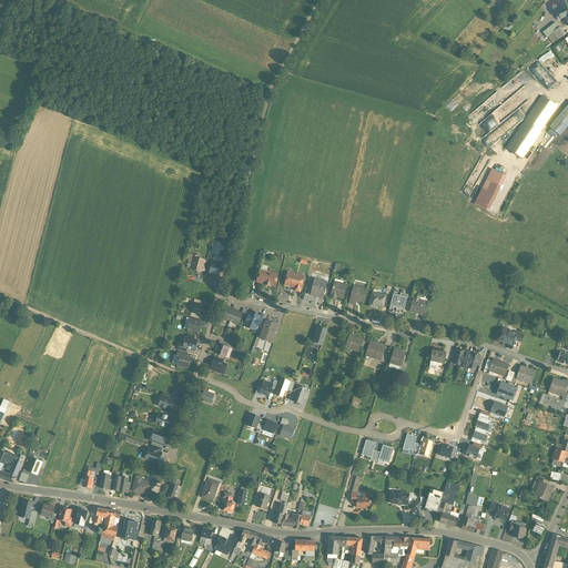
[(558,9),(567,4),(567,0),(555,0),(555,1),(556,4),(551,7),(554,11),(558,9)]
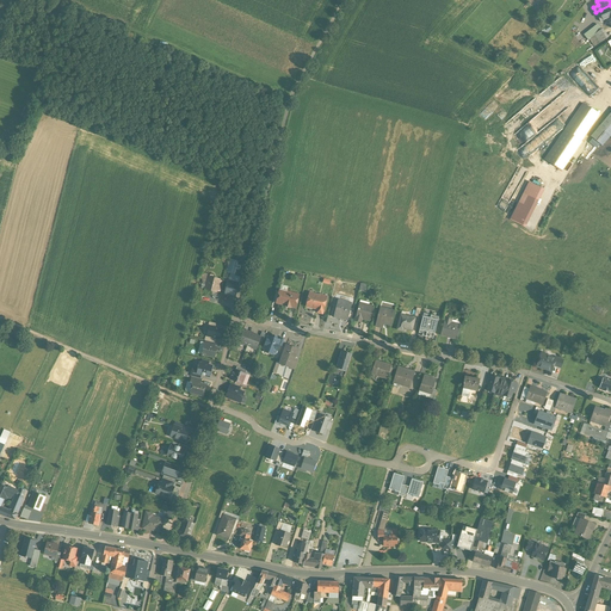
[(600,10),(596,12),(600,22),(605,19),(608,25),(610,23),(610,22),(610,5),(600,10)]
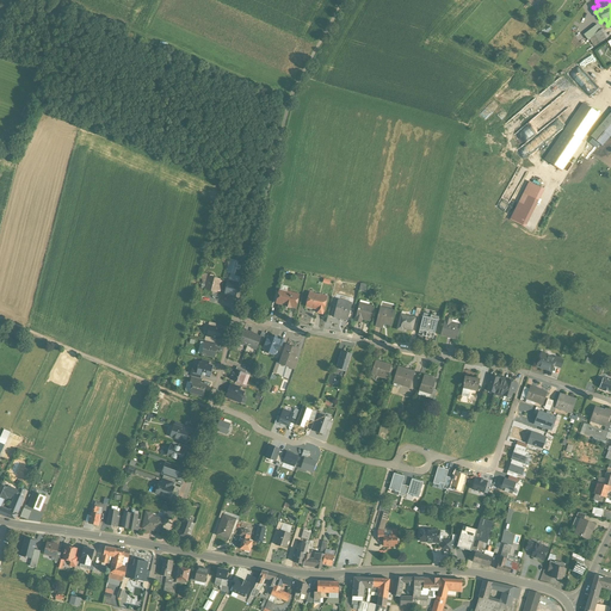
[(594,47),(608,37),(603,29),(590,38),(594,47)]
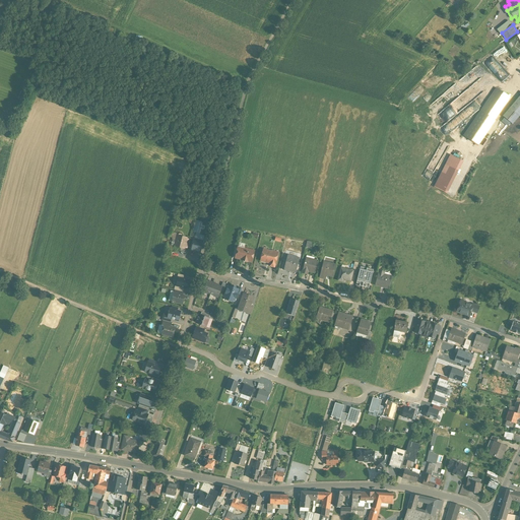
[(496,88),(480,111),(494,120),(510,98),(496,88)]
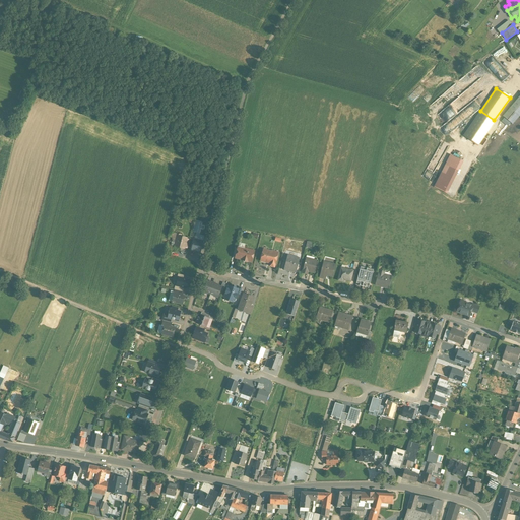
[(519,95),(503,116),(513,125),(519,117),(519,95)]
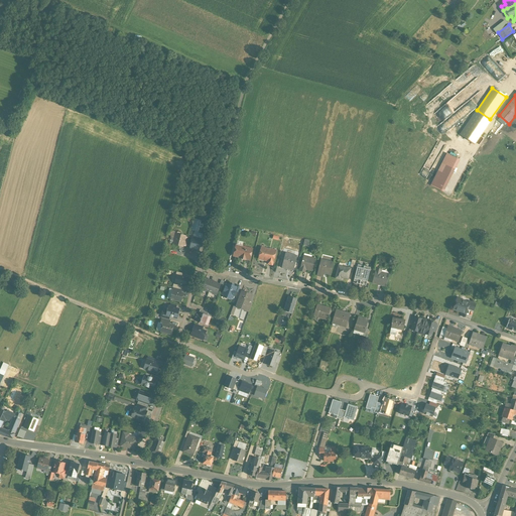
[(490,119),(477,110),(460,135),(474,144),(491,120),(490,119)]
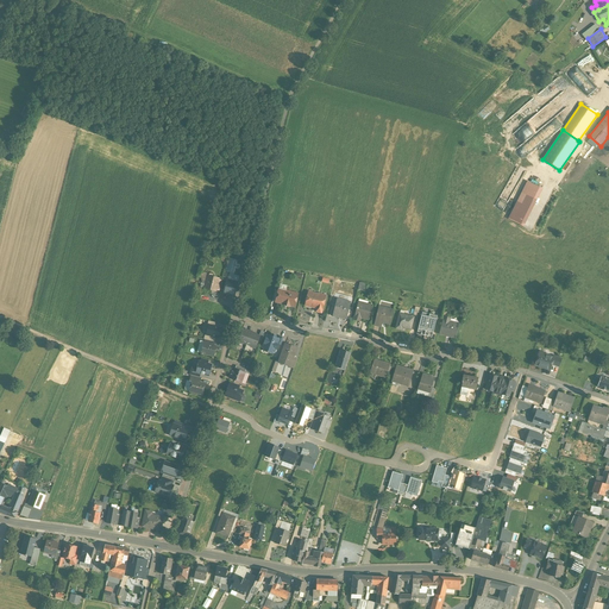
[(541,188),(527,182),(509,219),(522,226),(541,188)]
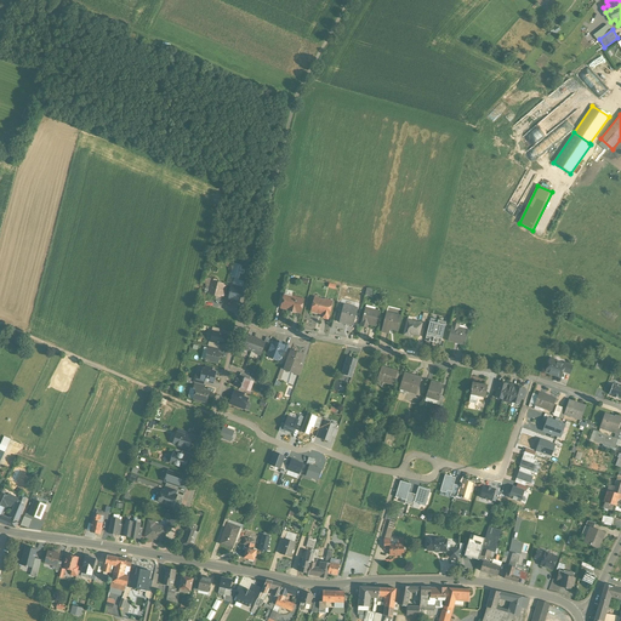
[(216,283),(215,285),(212,285),(210,294),(220,296),(220,295),(222,285),(216,283)]
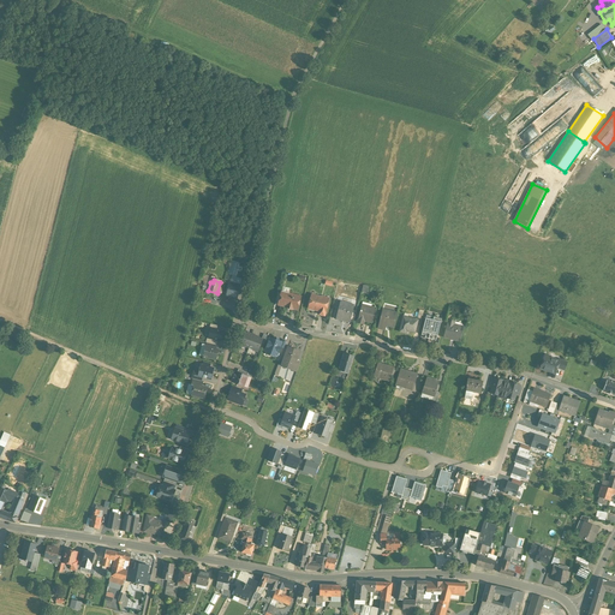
[(226,293),(225,296),(237,298),(240,285),(228,282),(228,284),(226,293)]
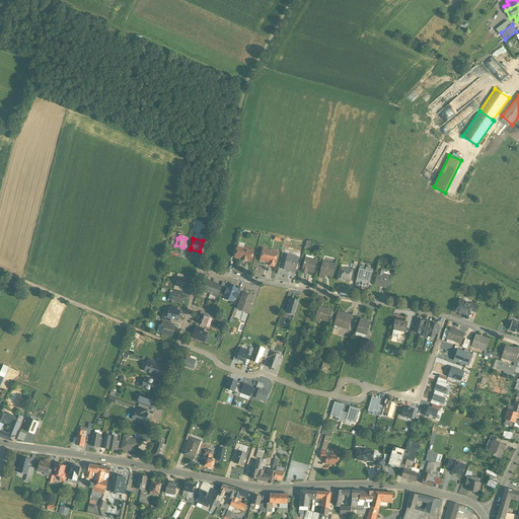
[(243,249),(237,248),(235,256),(235,257),(242,260),(247,261),(251,262),(253,250),(243,248),(243,249)]
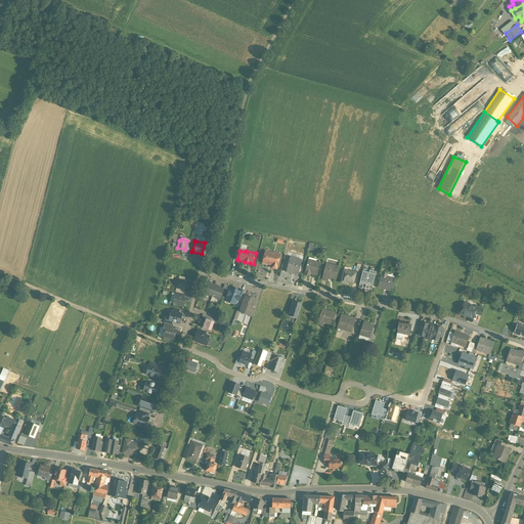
[(275,255),(266,253),(263,263),(272,265),(271,268),(276,269),(280,255),(275,254),(275,255)]
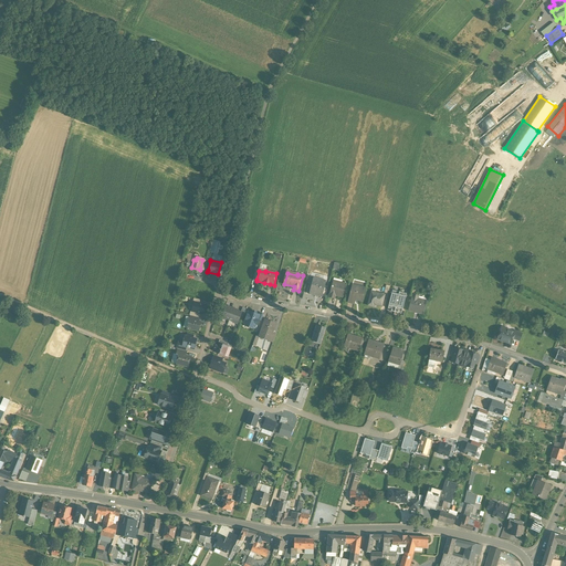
[(326,281),(313,279),(310,294),(322,297),(324,289),(326,281)]
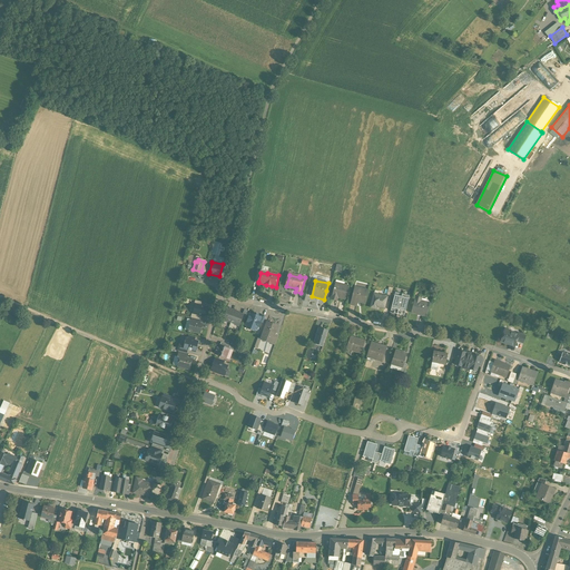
[(349,286),(338,284),(338,285),(335,284),(331,300),(336,302),(337,298),(345,300),(349,286)]
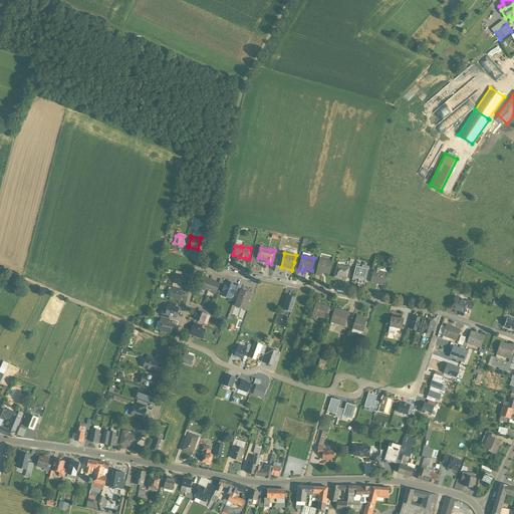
[(331,262),(320,259),(316,275),(321,276),(322,272),(328,274),(331,262)]
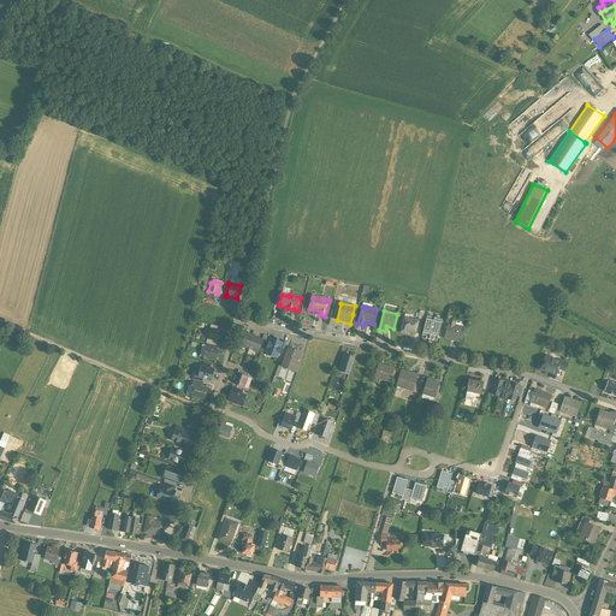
[(442,320),(427,317),(421,337),(437,341),(442,320)]
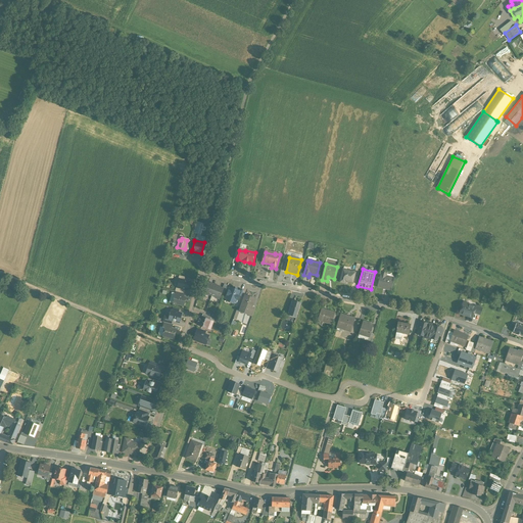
[(355,273),(343,270),(340,282),(344,284),(345,282),(352,284),(355,273)]
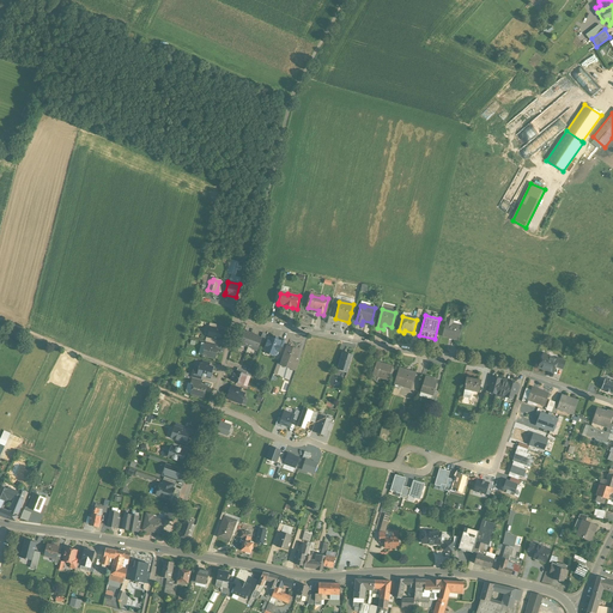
[(453,322),(447,320),(443,338),(457,341),(461,327),(451,325),(453,322)]
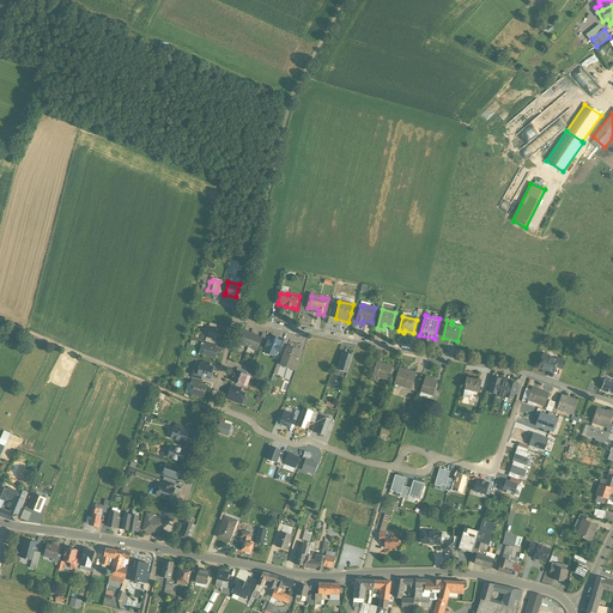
[(207,338),(207,339),(217,341),(219,341),(223,331),(216,329),(210,327),(207,338)]
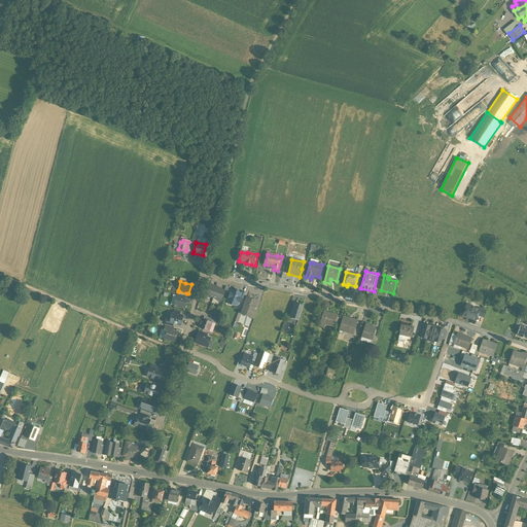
[(213,286),(212,287),(209,286),(206,294),(213,297),(217,287),(213,286)]
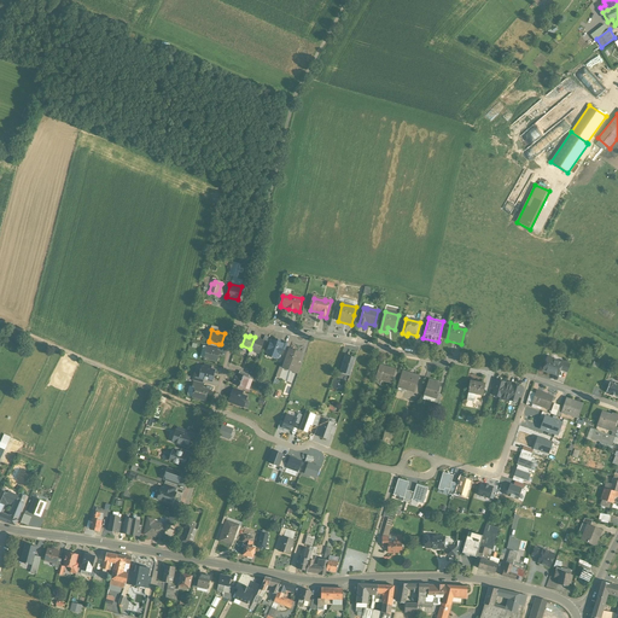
[(260,339),(255,337),(250,349),(258,353),(260,353),(262,344),(263,342),(258,340),(260,339)]
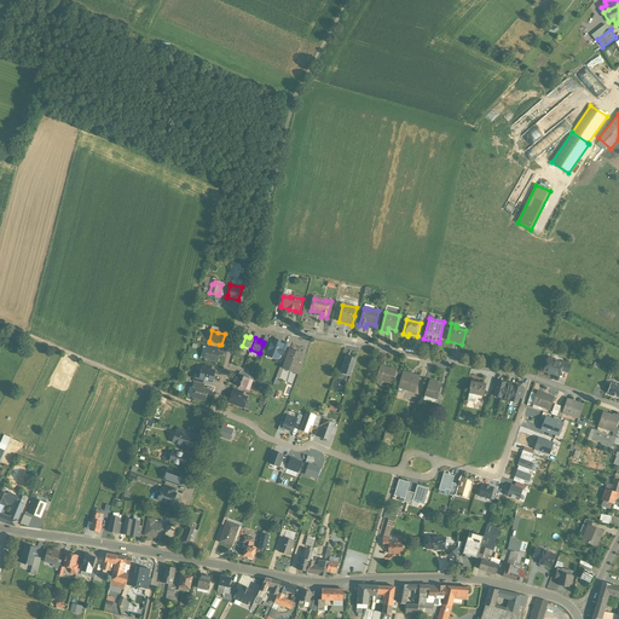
[(276,342),(272,341),(271,345),(271,343),(268,350),(267,354),(268,354),(268,357),(276,359),(277,358),(278,358),(279,354),(281,354),(282,350),(283,345),(279,343),(281,342),(277,341),(276,342)]
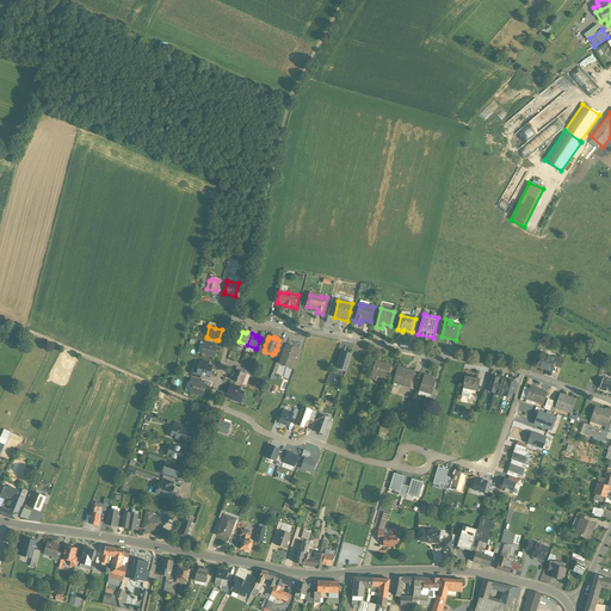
[(214,347),(204,345),(202,355),(214,358),(217,349),(214,347)]
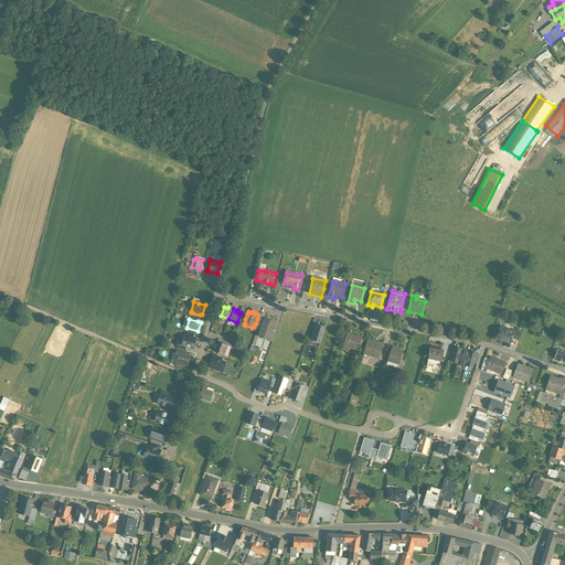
[(269,322),(265,320),(258,337),(269,341),(273,333),(276,323),(270,321),(269,322)]
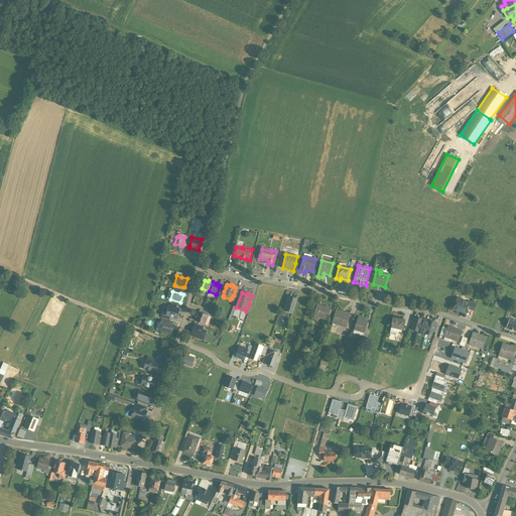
[(296,299),(289,297),(285,309),(293,311),(296,299)]
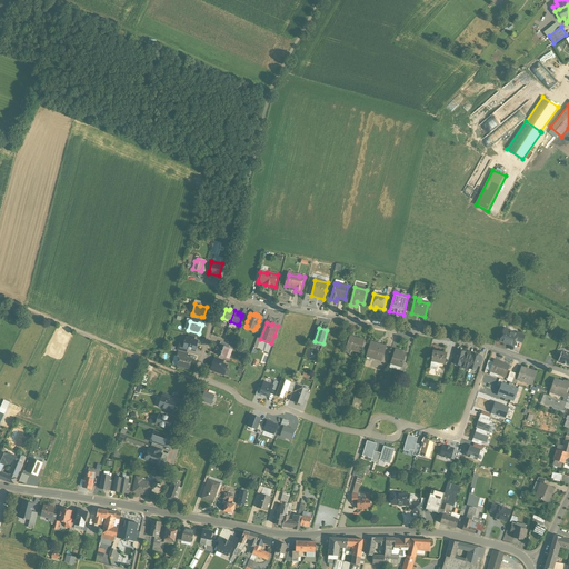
[(517,335),(503,330),(500,341),(513,346),(516,340),(518,335),(517,335)]
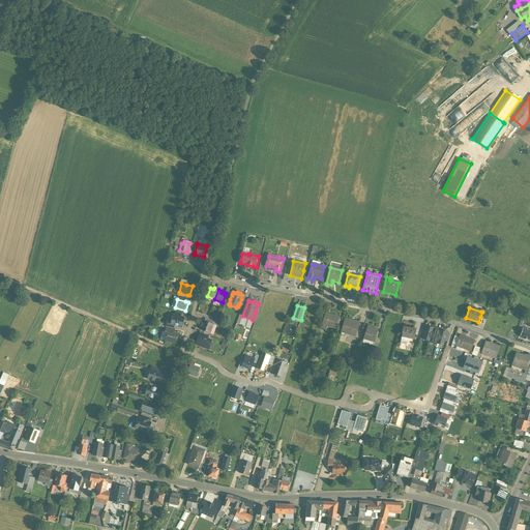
[(489,313),(482,311),(481,312),(482,312),(480,317),(487,319),(489,313)]
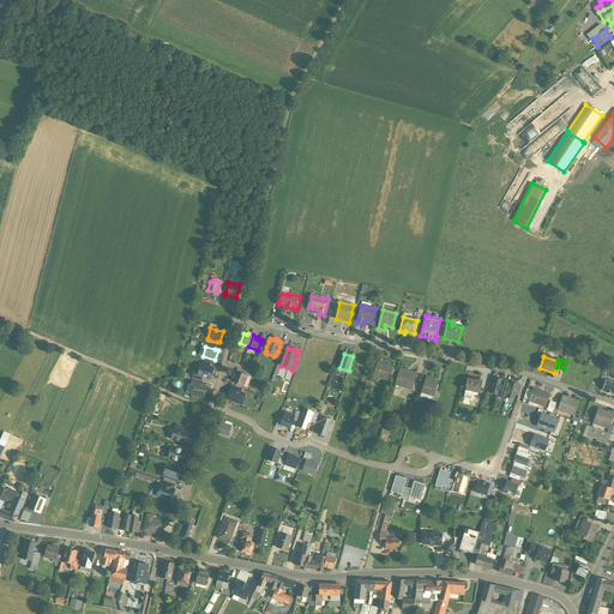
[(392,368),(381,365),(381,363),(377,362),(373,375),(374,374),(389,379),(389,380),(393,367),(392,367),(392,368)]
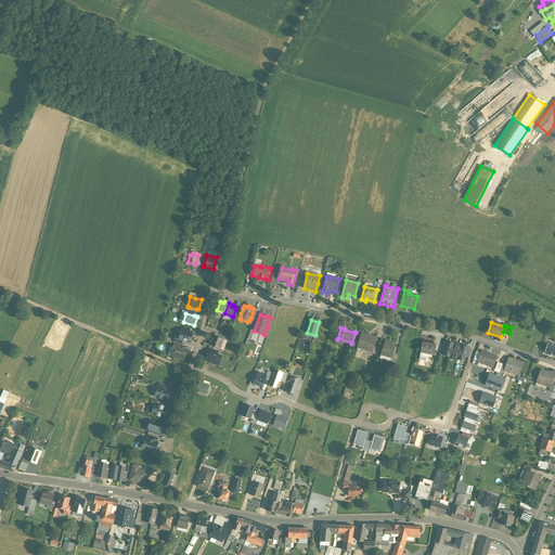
[(183,331),(181,330),(180,336),(179,339),(182,340),(190,343),(193,333),(189,332),(183,331)]
